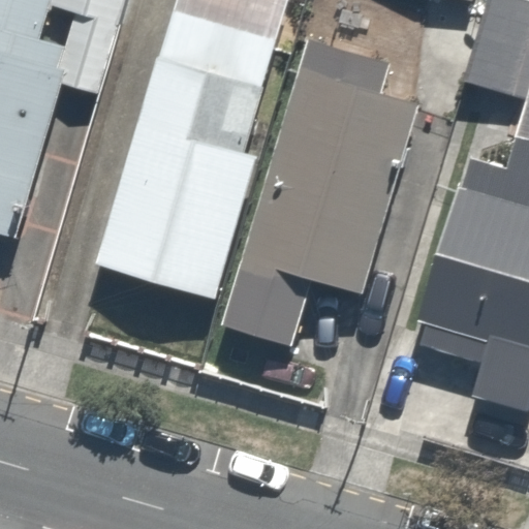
[(0,0),(0,235),(39,245),(74,94),(118,103),(142,0),(0,0)]
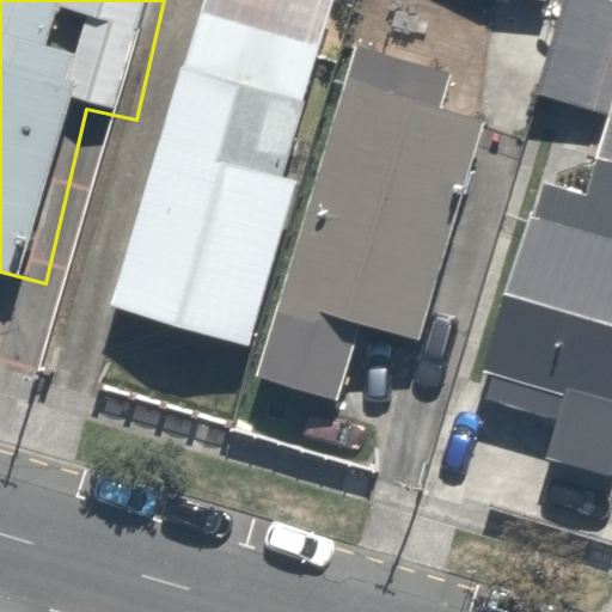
[(286,178),(338,0),(203,0),(111,308),(248,349),(299,182),(286,178)]
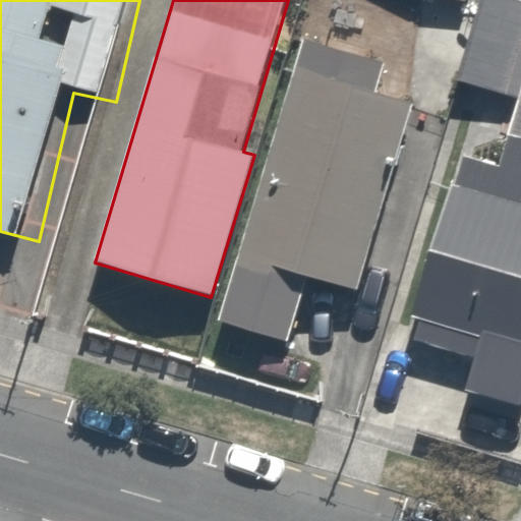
[(520,0),(480,0),(457,79),(520,98),(520,0)]
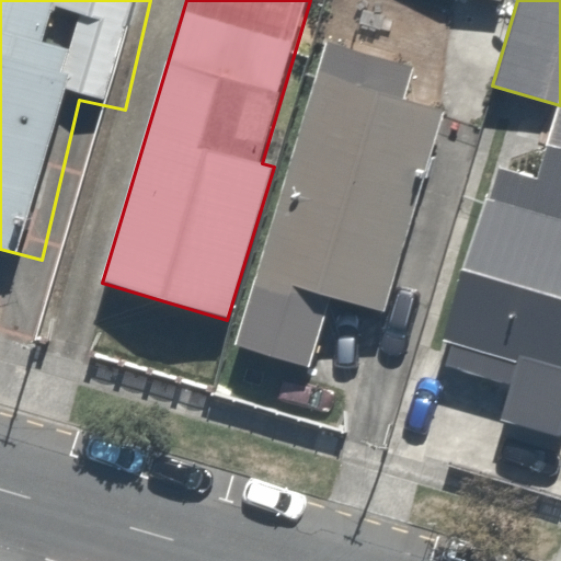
[(402,98),(412,67),(325,42),(235,344),(310,367),(331,296),(384,312),(444,111),(402,98)]
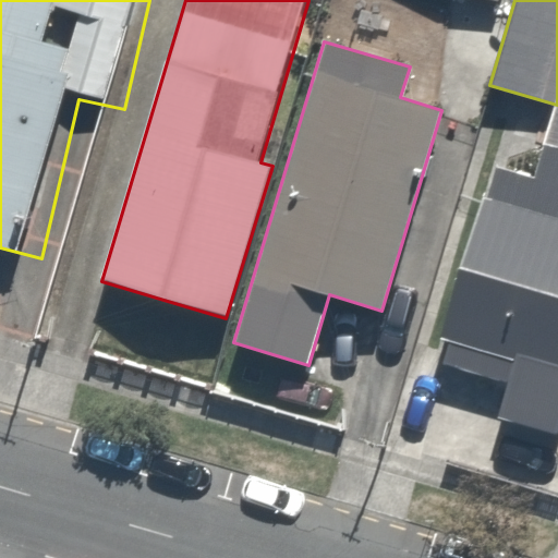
[(535,178),(495,165),(441,337),(450,340),(444,362),(508,381),(497,417),(557,436),(557,147),(545,144),(535,178)]
